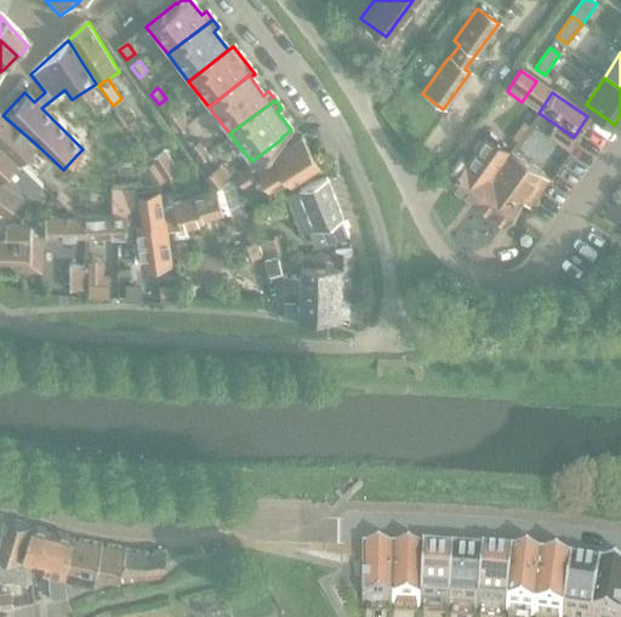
[(0,112),(0,148),(18,166),(38,146),(3,115),(0,112)]
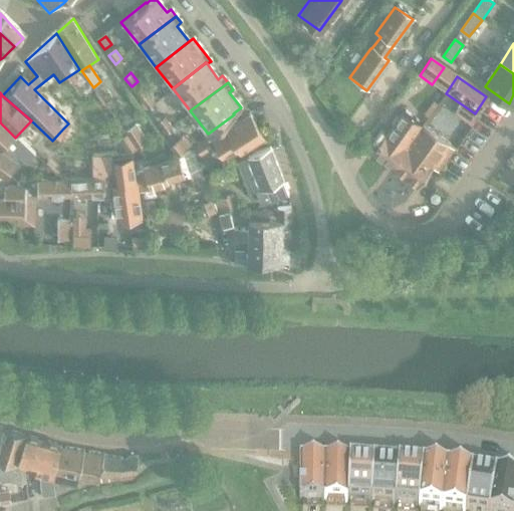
[(148,94),(141,100),(148,109),(155,103),(148,94)]
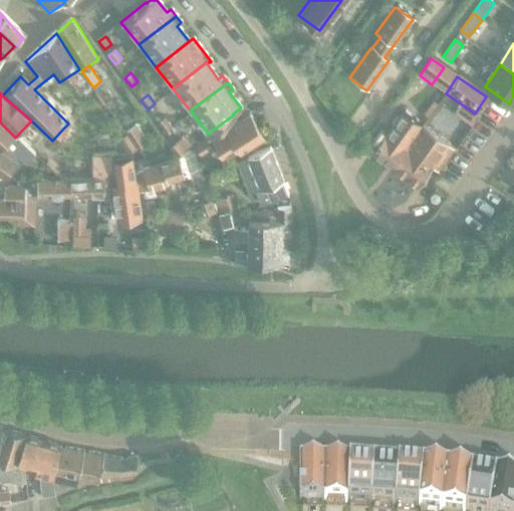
[(433,103),(423,116),(427,119),(437,105),(433,103)]
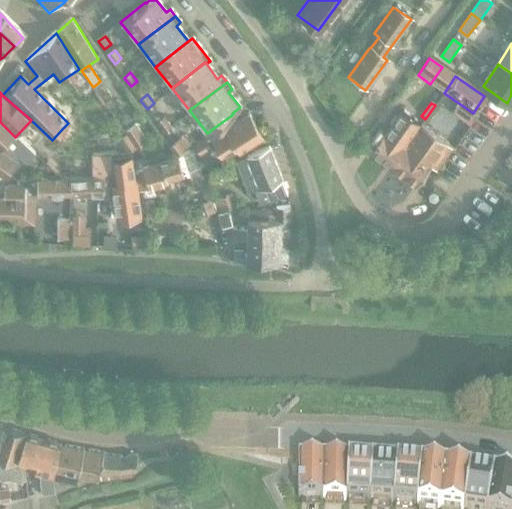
[(389,126),(368,154),(389,169),(408,140),(419,126),(410,119),(399,112),(389,126)]
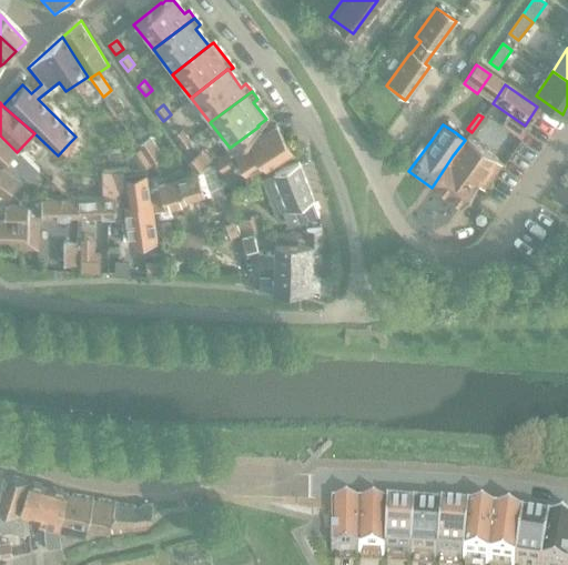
[(234,151),(246,174),(263,164),(265,167),(290,152),(276,128),(234,151)]
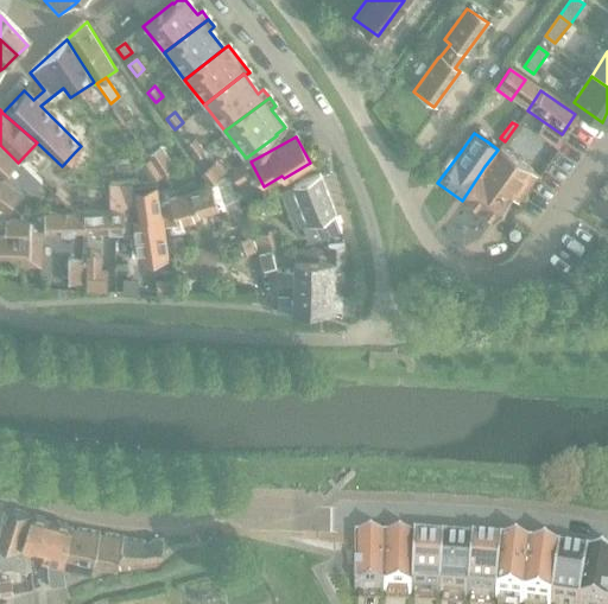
[(187,145),(196,157),(203,148),(195,138),(187,145)]
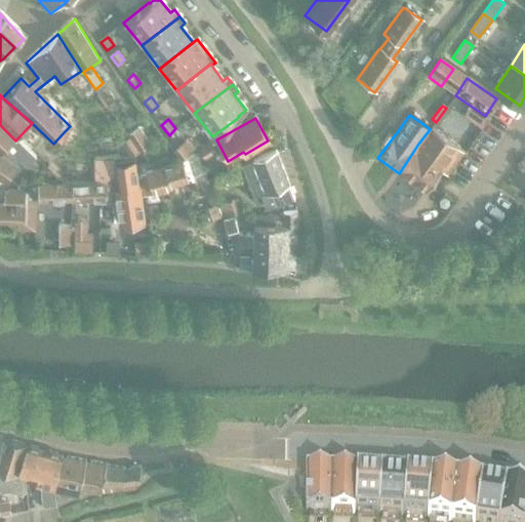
[(0,154),(0,155),(5,149),(26,168),(35,158),(15,141),(0,125),(0,154)]
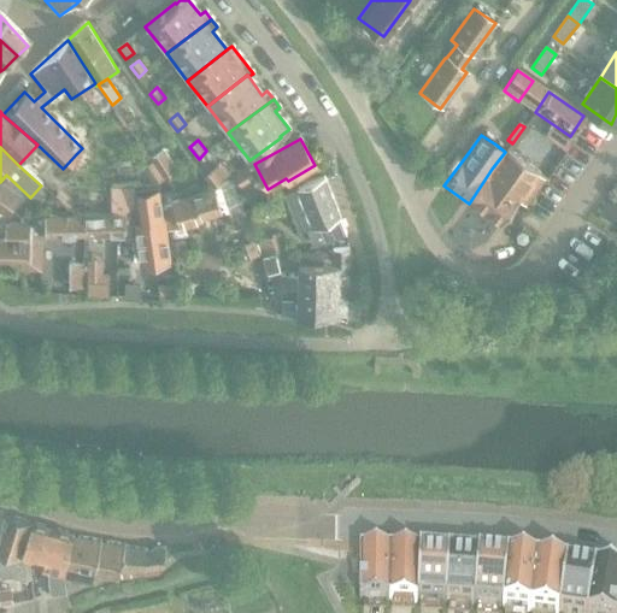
[(177,171),(164,152),(151,160),(151,163),(139,171),(151,189),(177,171)]
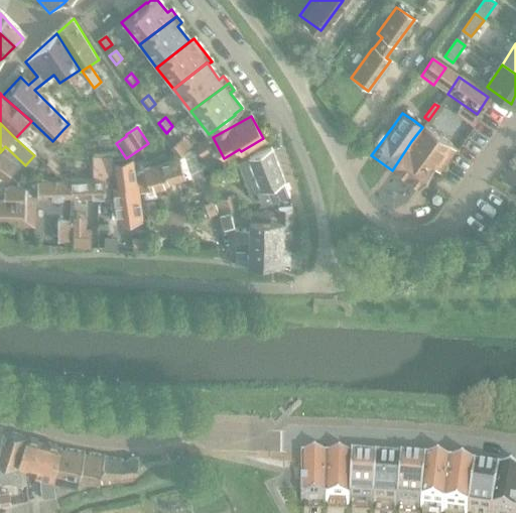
[(411,141),(392,170),(411,184),(418,188),(449,145),(422,127),(411,141)]
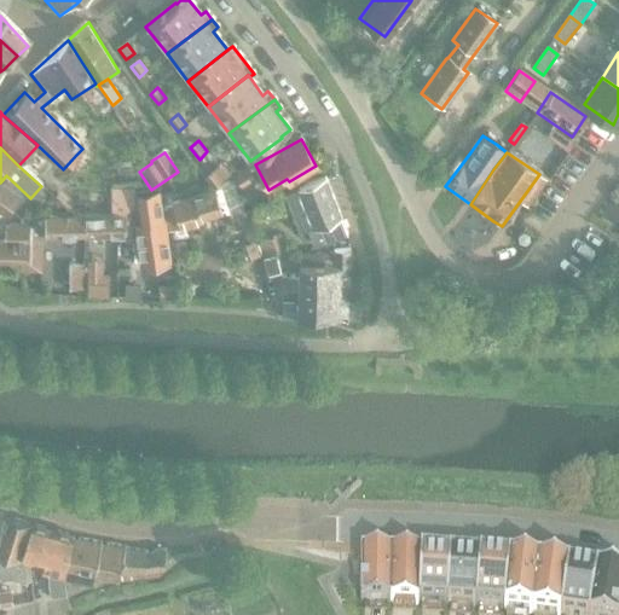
[(204,177),(213,187),(230,175),(223,164),(204,177)]
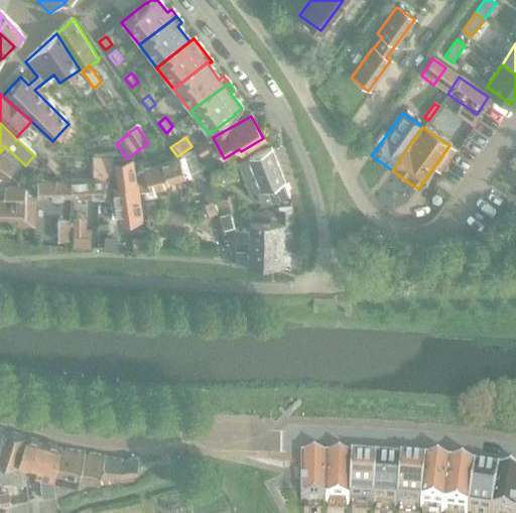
[(208,140),(198,147),(204,156),(214,149),(208,140)]
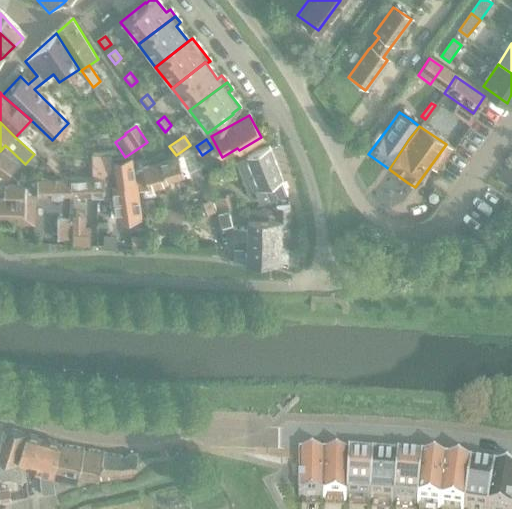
[(252,192),(258,205),(269,203),(285,196),(279,182),(279,181),(268,148),(245,156),(256,190),(252,192)]
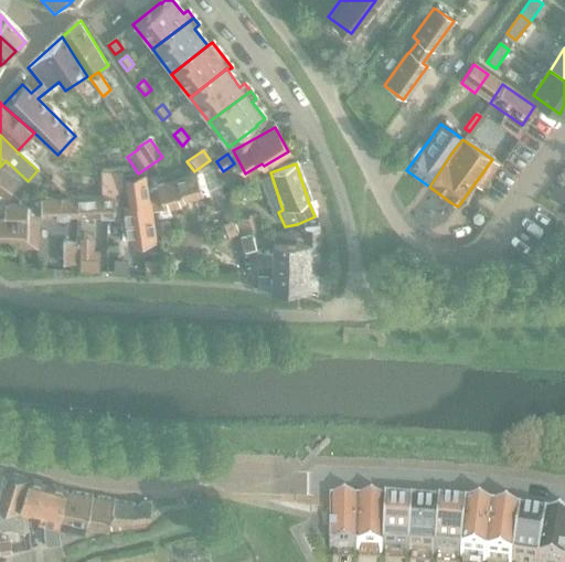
[(0,192),(3,194),(18,179),(0,167),(0,166),(0,192)]
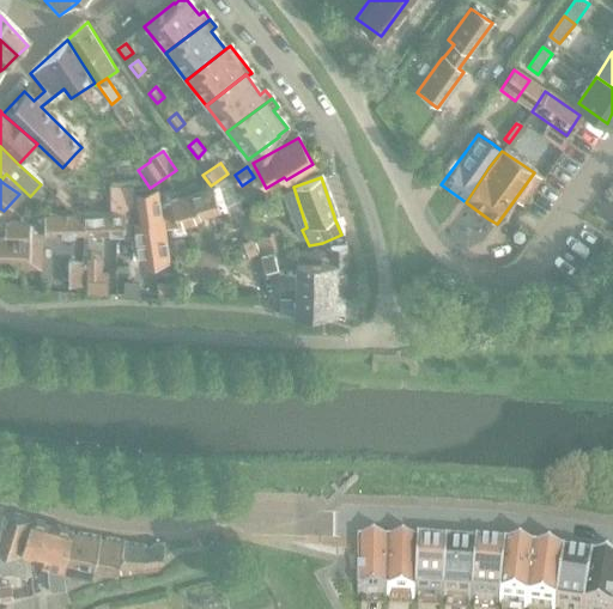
[(159,206),(167,230),(200,220),(200,219),(219,213),(218,211),(225,207),(232,230),(247,225),(234,186),(159,206)]
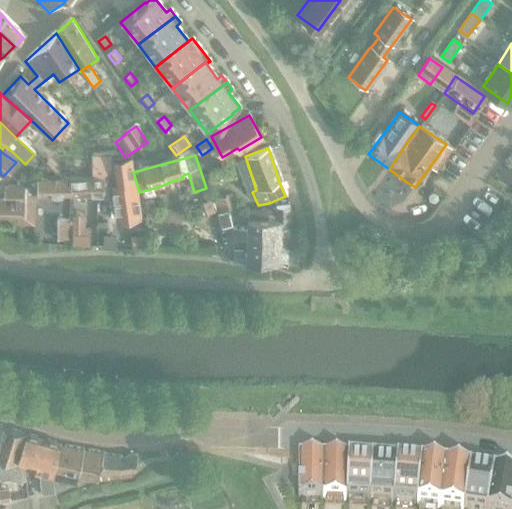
[(91,178),(69,179),(69,195),(105,194),(105,201),(111,201),(110,171),(109,158),(90,158),(91,178)]
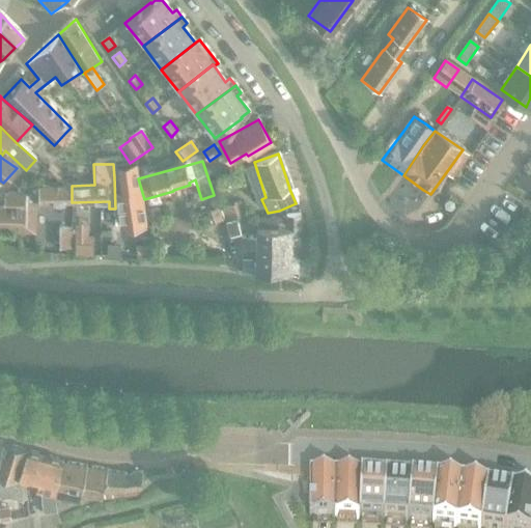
[(135,164),(114,167),(116,178),(118,190),(120,209),(124,229),(144,226),(135,164)]
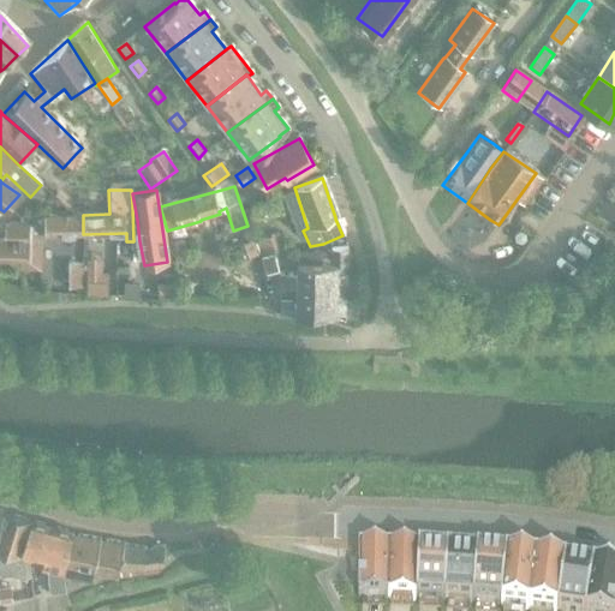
[(76,215),(42,216),(41,235),(76,235),(83,234),(83,215),(76,215)]
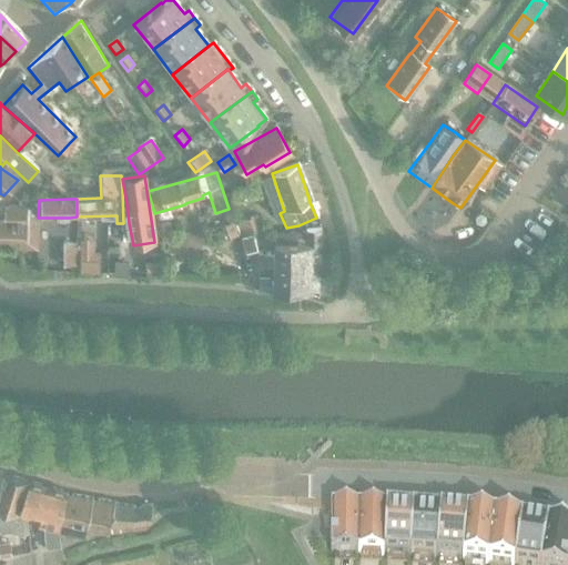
[(38,218),(39,200),(19,200),(18,209),(7,208),(3,211),(3,224),(0,223),(0,242),(19,244),(19,251),(36,252),(38,218)]
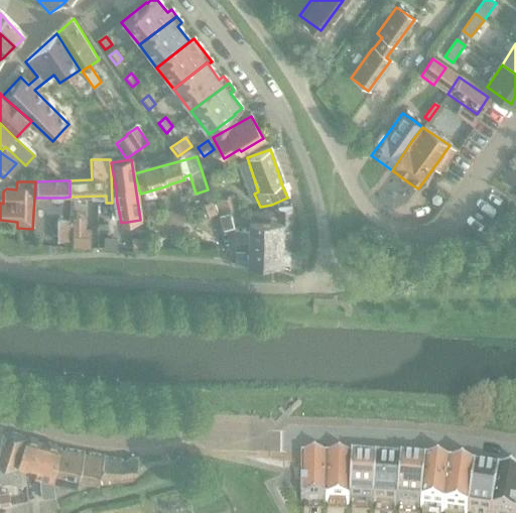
[(227,201),(217,205),(221,216),(231,212),(227,201)]
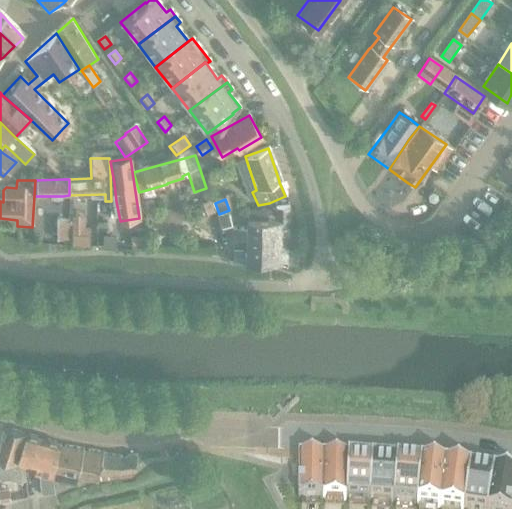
[(144,201),(146,216),(155,214),(153,200),(144,201)]
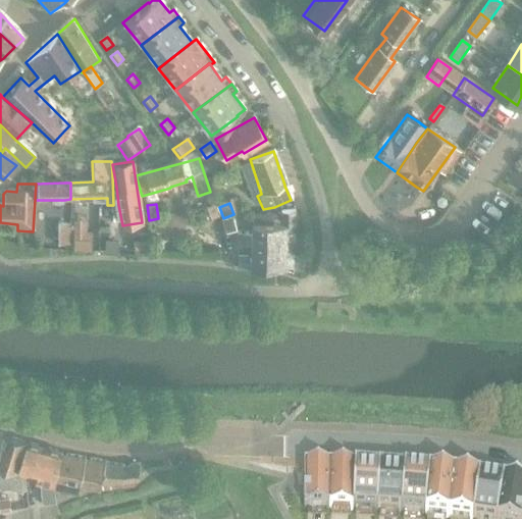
[(272,242),(272,256),(292,257),(294,212),(280,213),(280,221),(273,220),(273,226),(273,227),(272,242)]
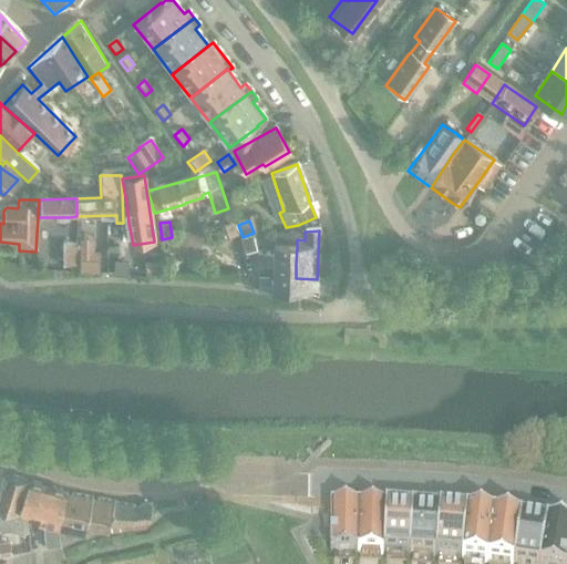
[(276,234),(275,245),(297,247),(297,246),(297,239),(298,234),(276,234)]
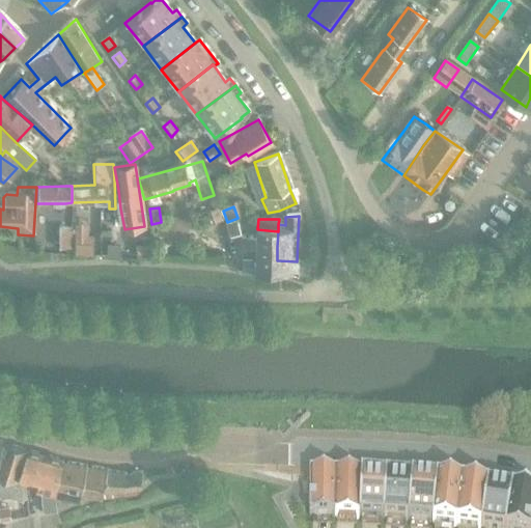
[(238,220),(226,223),(230,239),(242,235),(238,220)]
